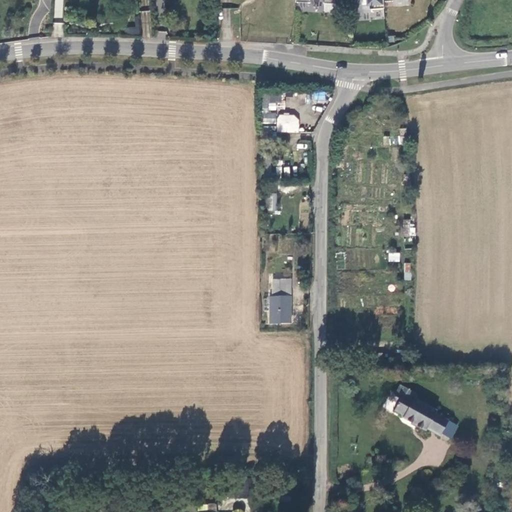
[(361,0),(363,10),(384,8),(383,2),(383,0),(361,0)]
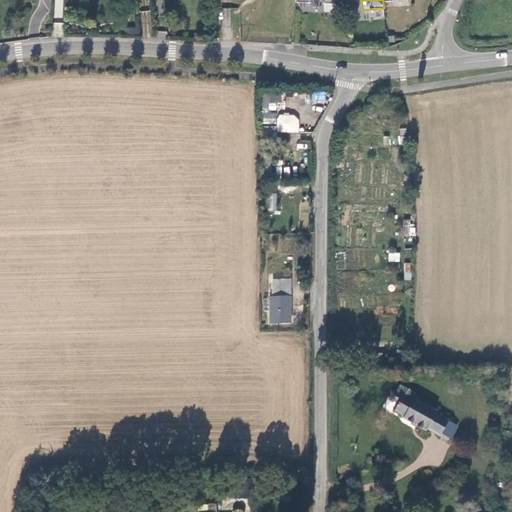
[(260,112),(260,132),(270,132),(275,132),(275,112),(260,112)]
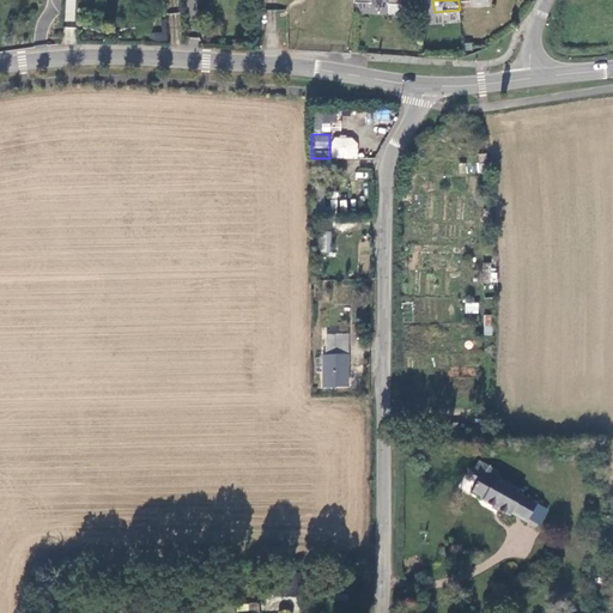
[(357,159),(359,138),(333,137),(332,157),(357,159)]
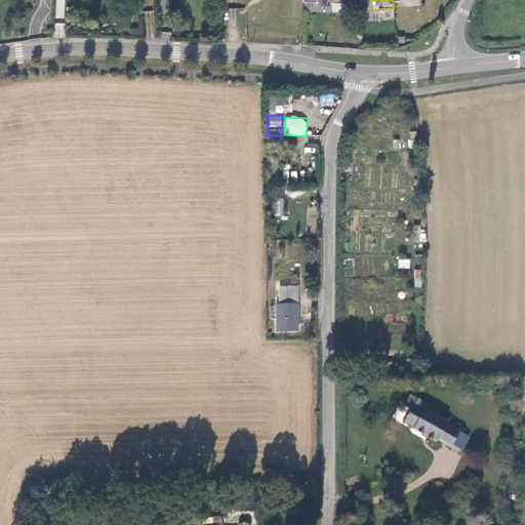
[(277,146),(277,135),(267,135),(266,135),(266,146),(277,146)]
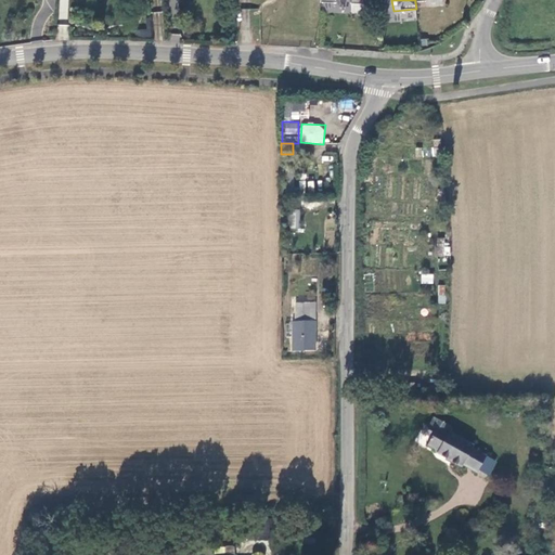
[(283,226),(297,226),(297,215),(299,215),(299,210),(283,210),(283,226)]
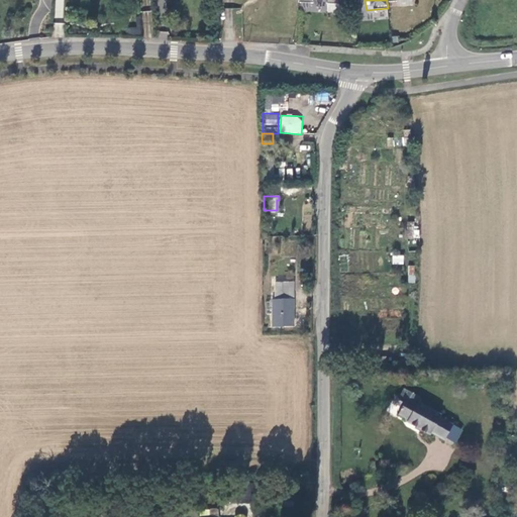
[(392,255),(392,264),(403,265),(403,255),(392,255)]
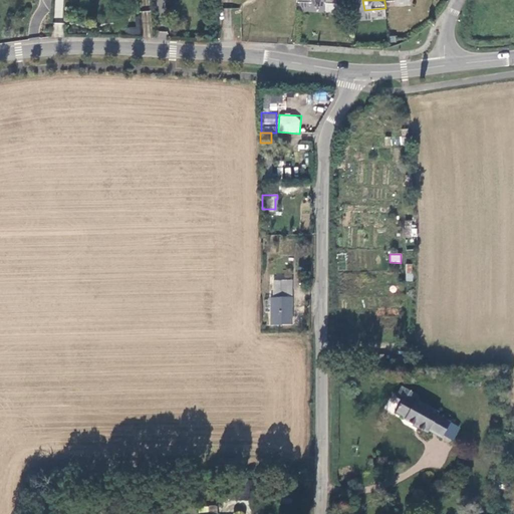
[(269,325),(292,325),(292,280),(272,281),(272,297),(269,297),(269,325)]
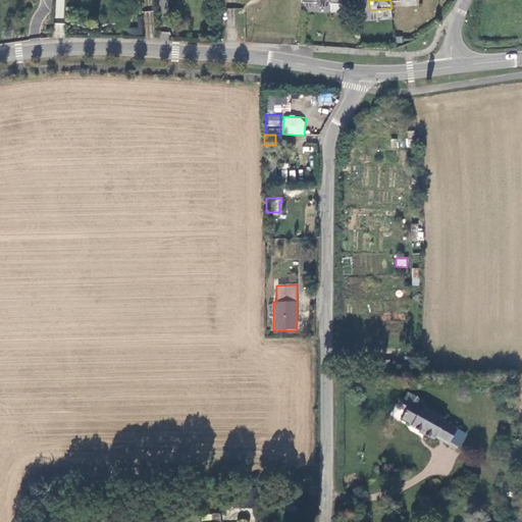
[(436,436),(450,444),(458,428),(445,421),(447,418),(422,406),(421,408),(411,403),(415,395),(408,390),(400,407),(406,410),(402,417),(413,423),(412,425),(435,438),(436,436)]
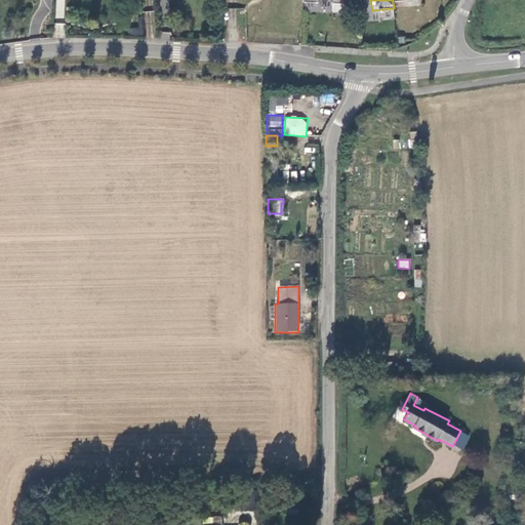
[(175,498),(164,499),(164,508),(176,507),(175,498)]
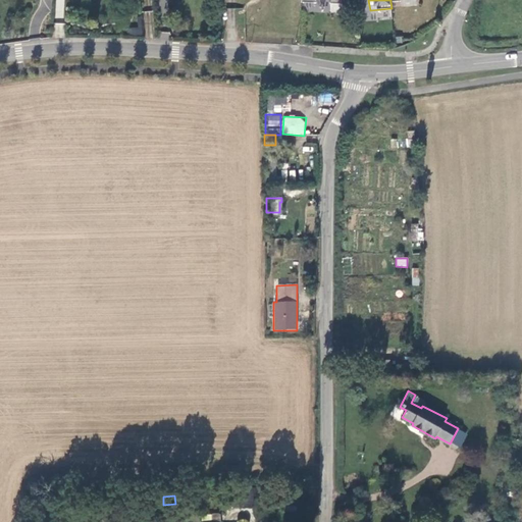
[(149,506),(163,505),(163,497),(148,498),(149,506)]
